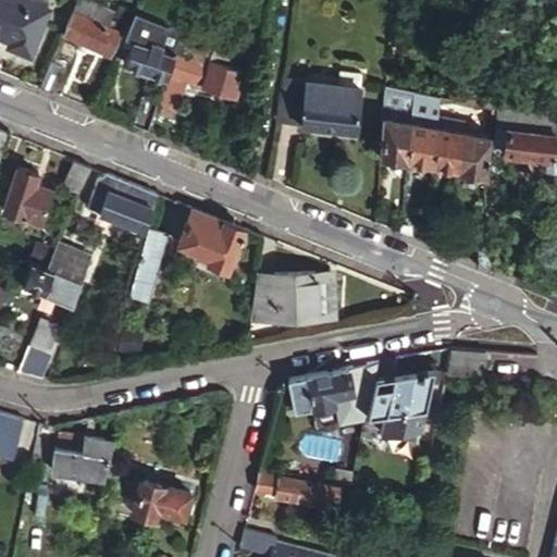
[(31,0),(0,0),(0,35),(10,38),(8,45),(31,54),(49,8),(31,0)]
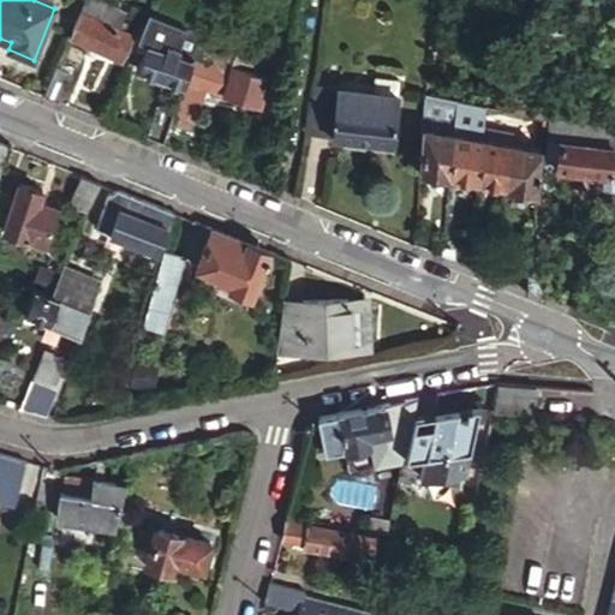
[(148,13),(111,0),(88,0),(70,41),(119,63),(131,36),(119,30),(126,17),(144,24),(148,13)]
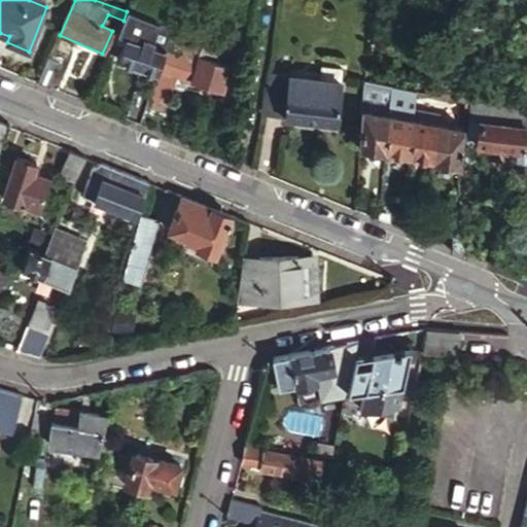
[(154,23),(127,11),(124,21),(150,32),(154,23)]
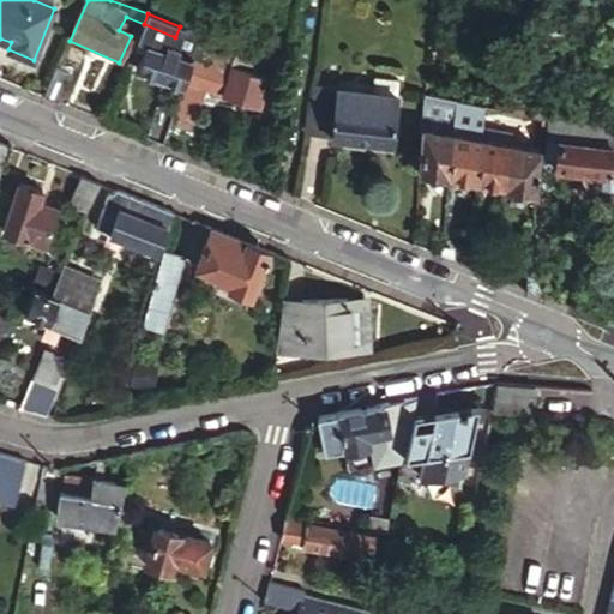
[(182,88),(198,43),(182,36),(176,49),(166,46),(164,52),(145,46),(137,71),(182,88)]
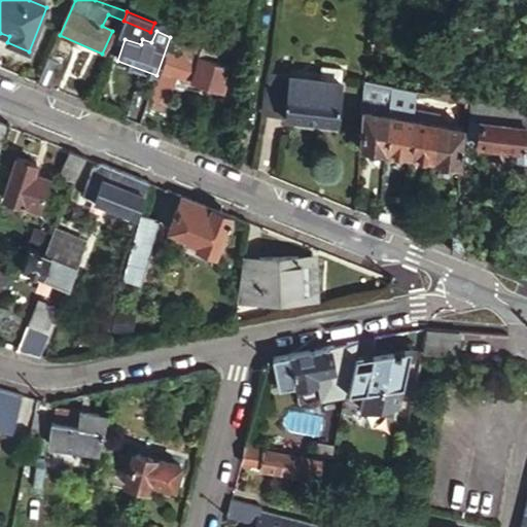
[(222,89),(232,66),(220,61),(225,48),(209,41),(195,77),(222,89)]
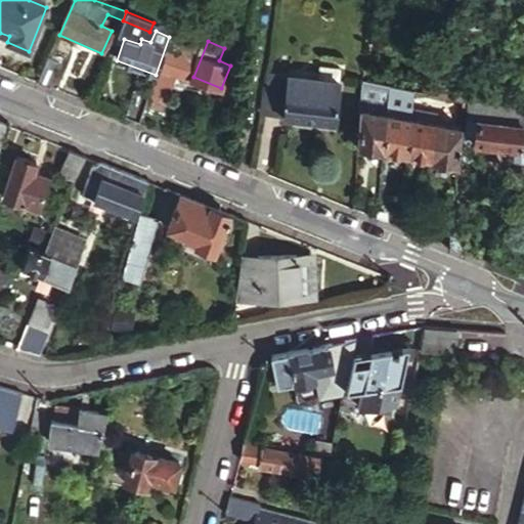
[(189,81),(197,61),(171,51),(154,93),(173,101),(182,79),(189,81)]
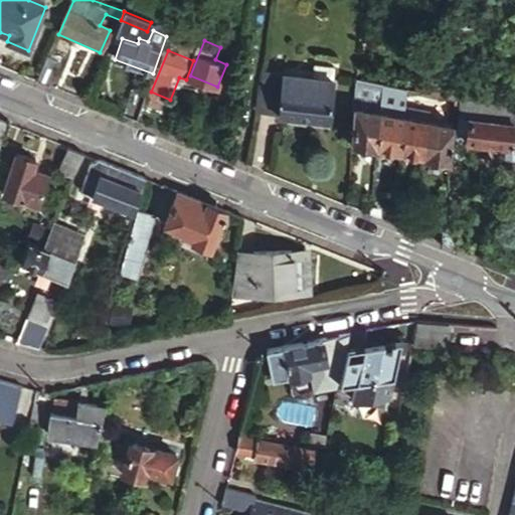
[(268,70),(263,88),(280,90),(278,113),(328,120),(333,80),(268,70)]
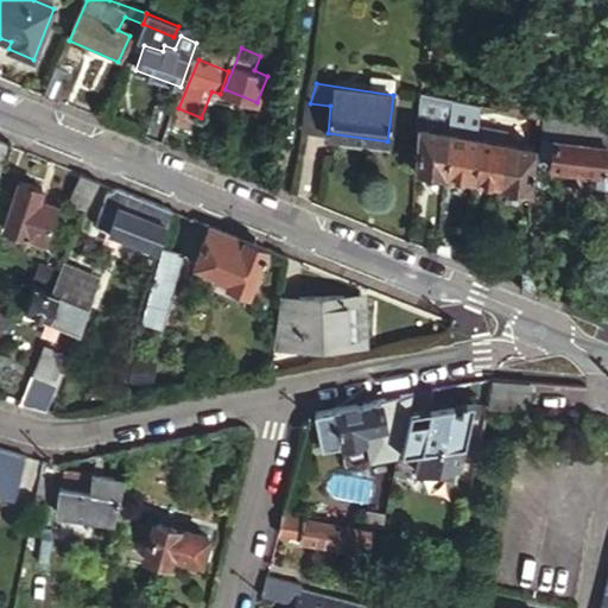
[(453,101),(420,95),(419,111),(451,115),(453,101)]
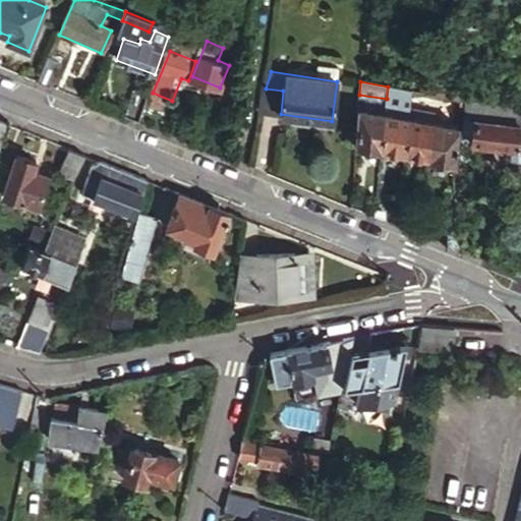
[(410,103),(412,92),(388,87),(387,99),(410,103)]
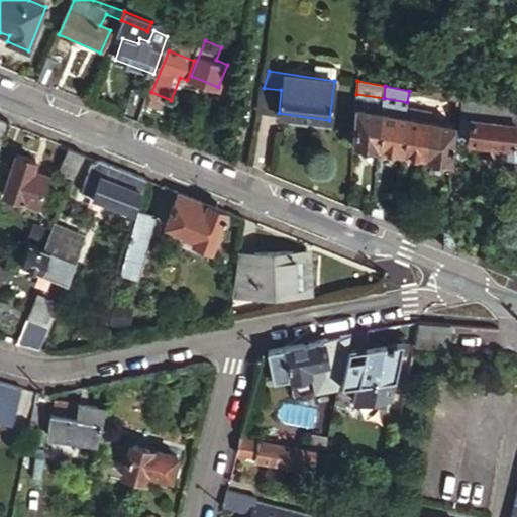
[(281,90),(264,88),(260,111),(279,113),(281,90)]
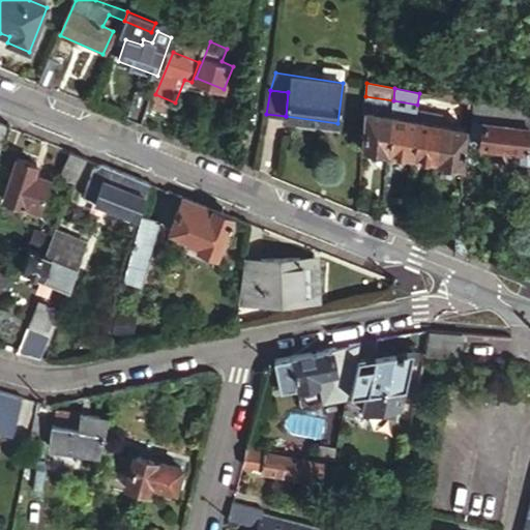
[(445,97),(419,93),(417,105),(444,108),(445,97)]
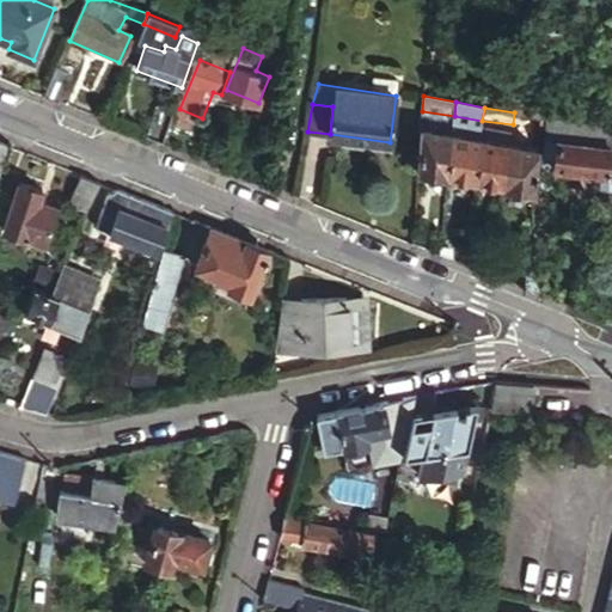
[(542,117),(514,112),(513,124),(540,129),(542,117)]
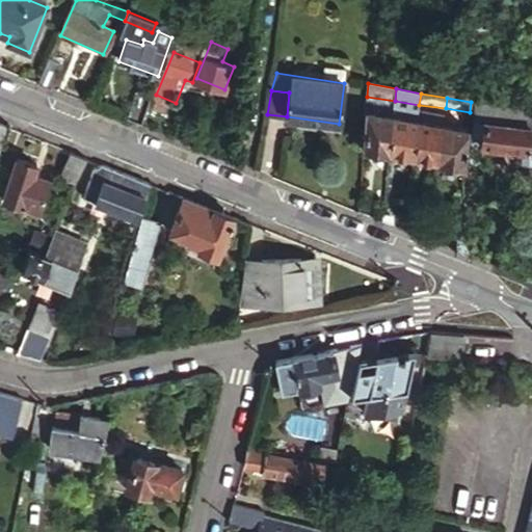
[(445,116),(446,108),(419,105),(418,113),(445,116)]
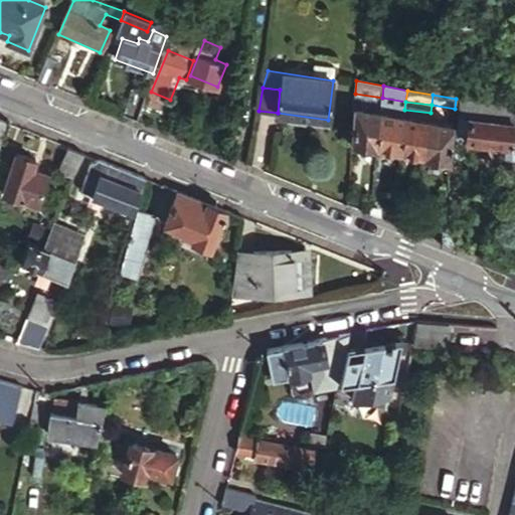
[(514,158),(514,108),(458,102),(452,157),(468,159),(470,143),(486,145),(486,141),(507,143),(505,158),(514,158)]
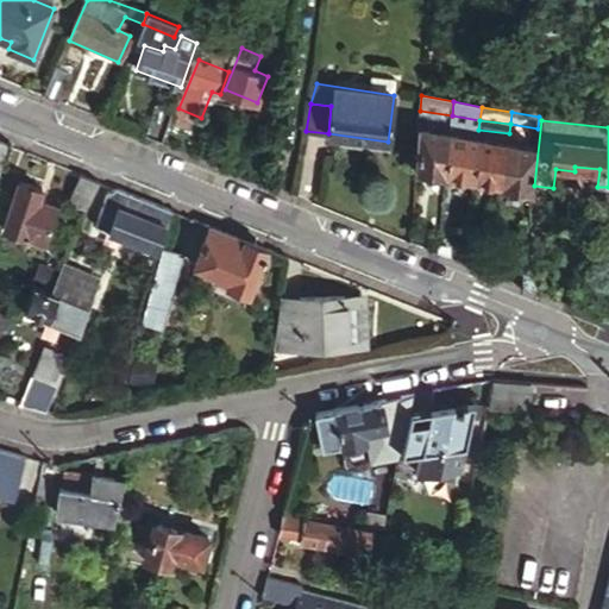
[(445,176),(450,135),(419,130),(415,171),(445,176)]
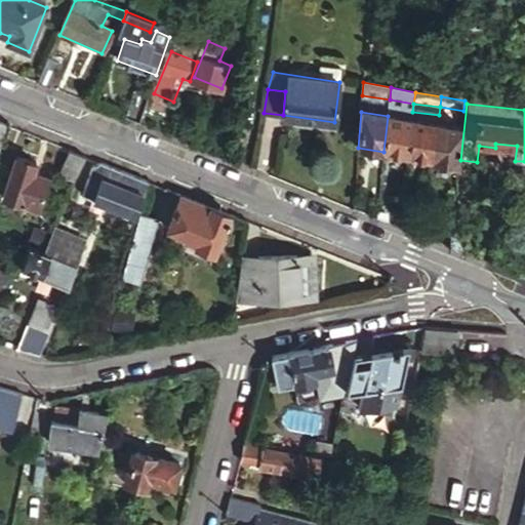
[(408,155),(412,119),(388,116),(384,152),(408,155)]
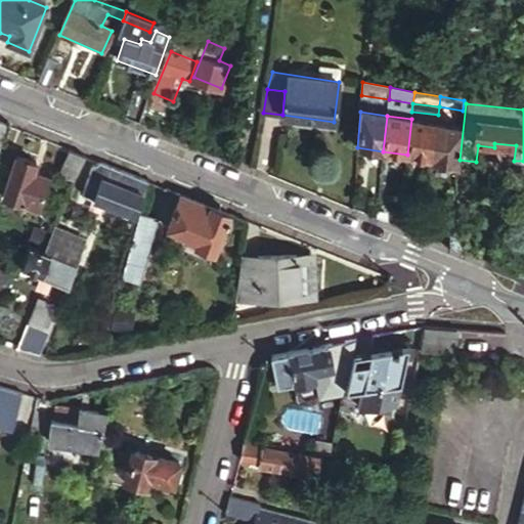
[(433,159),(437,123),(411,119),(407,155),(433,159)]
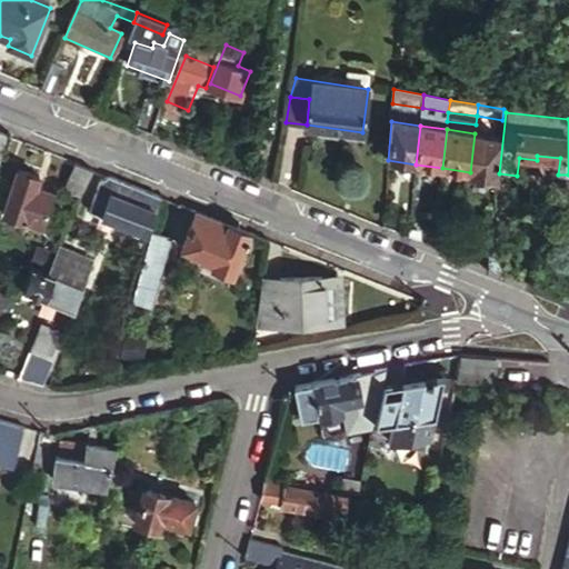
[(497,176),(500,138),(475,133),(470,172),(497,176)]
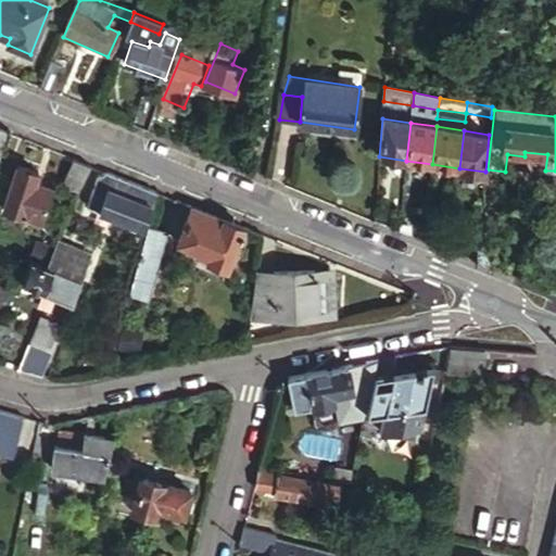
[(90,166),(73,159),(64,185),(79,190),(90,166)]
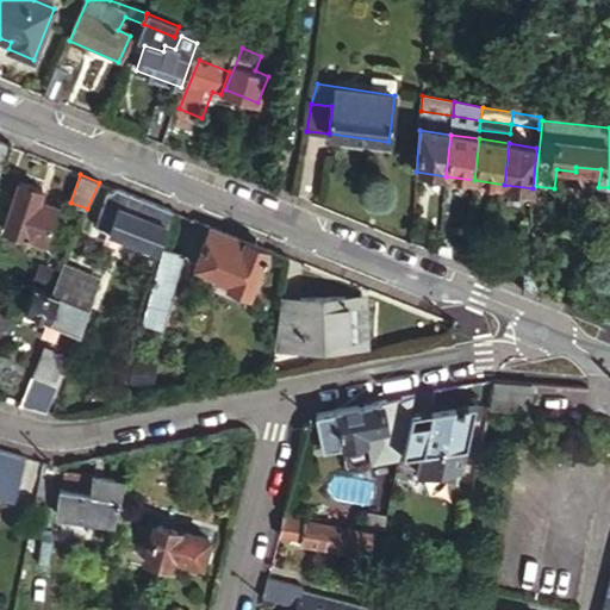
[(41,191),(18,182),(2,229),(44,243),(56,206),(38,200),(41,191)]
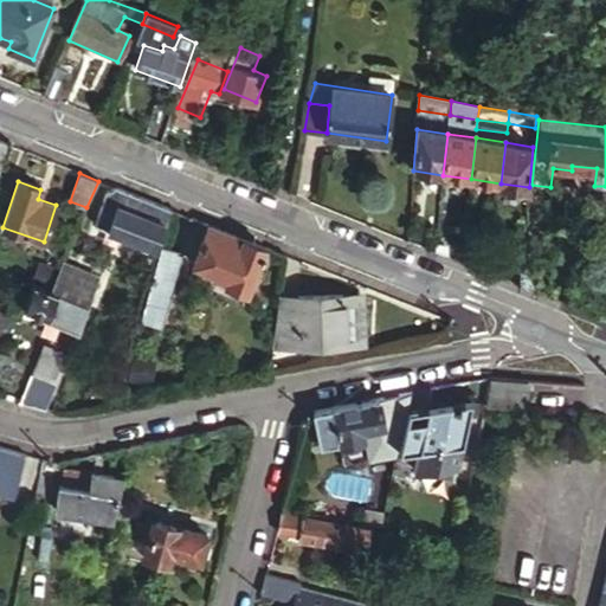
[(168,210),(109,186),(95,223),(154,247),(168,210)]
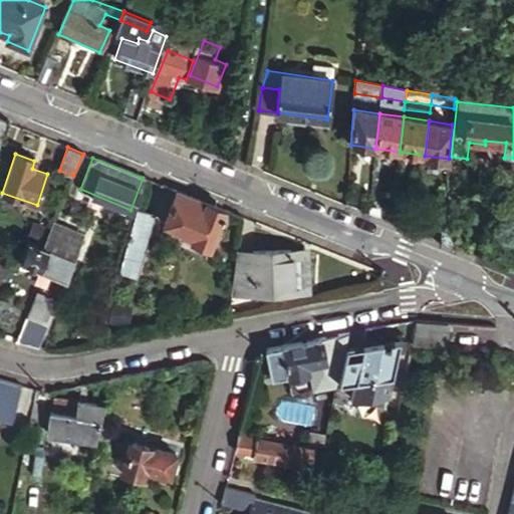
[(210,249),(225,211),(176,191),(163,224),(184,233),(184,236),(192,239),(191,242),(210,249)]
